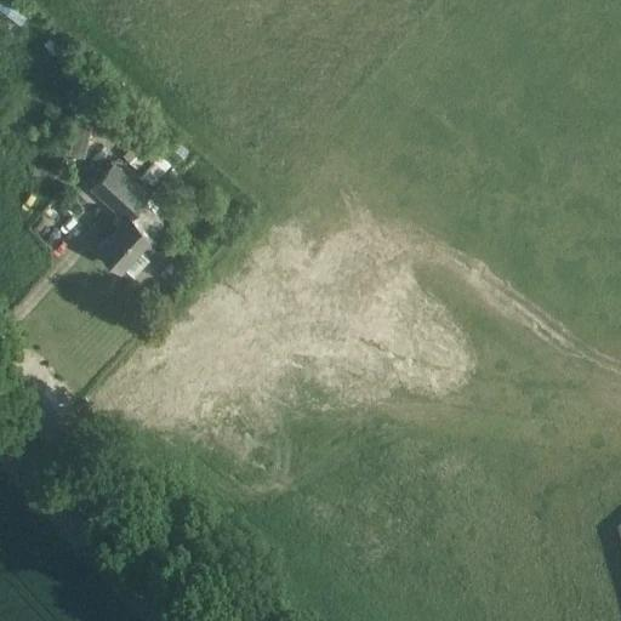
[(0,0),(0,9),(18,23),(28,11),(12,0),(0,0)]
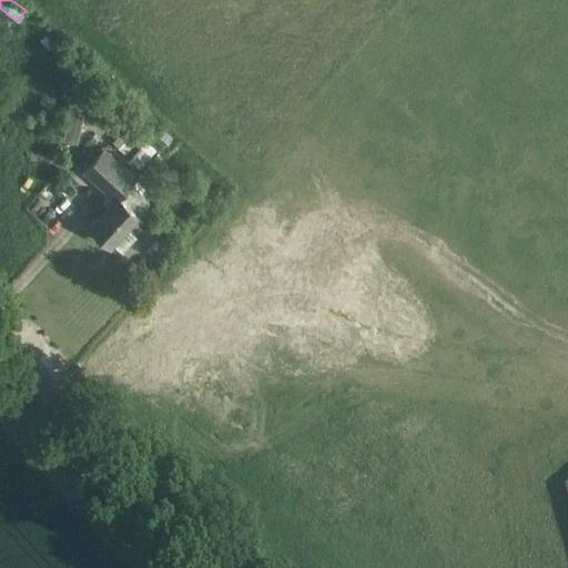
[(73,69),(72,80),(91,83),(93,71),(73,69)]
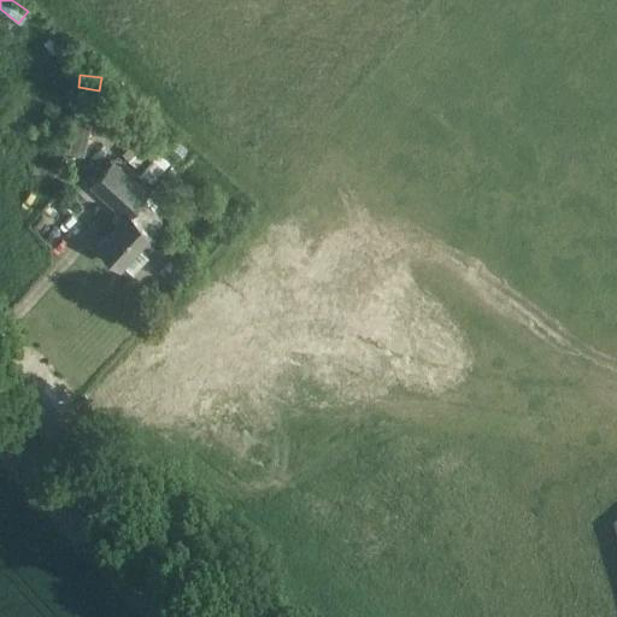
[(174,137),(164,148),(177,160),(187,151),(174,137)]
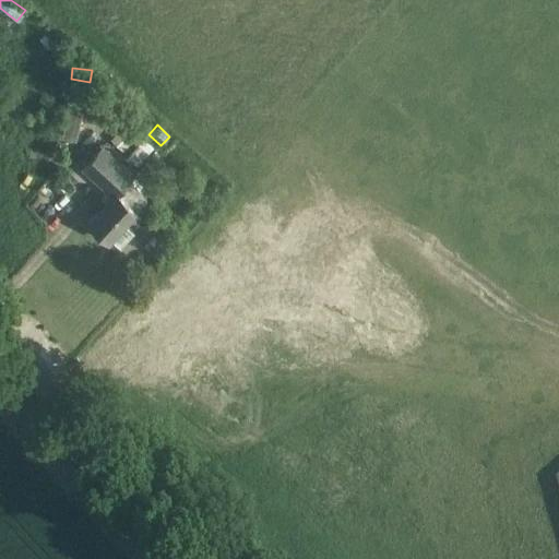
[(102,147),(97,152),(83,168),(113,195),(88,223),(108,241),(110,238),(120,248),(133,233),(123,224),(135,211),(135,210),(146,198),(129,181),(133,177),(102,147)]
